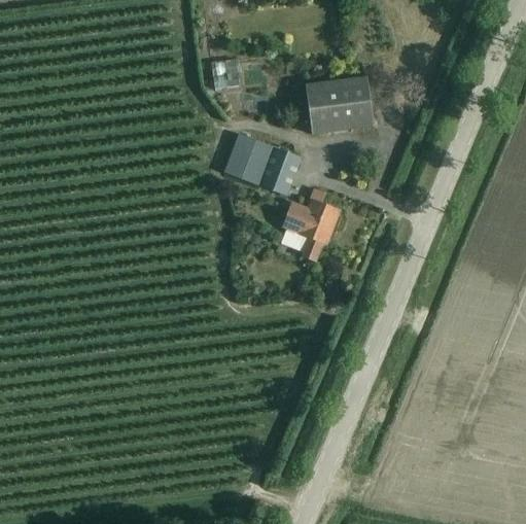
[(236,58),(211,61),(214,89),(239,85),(236,58)]
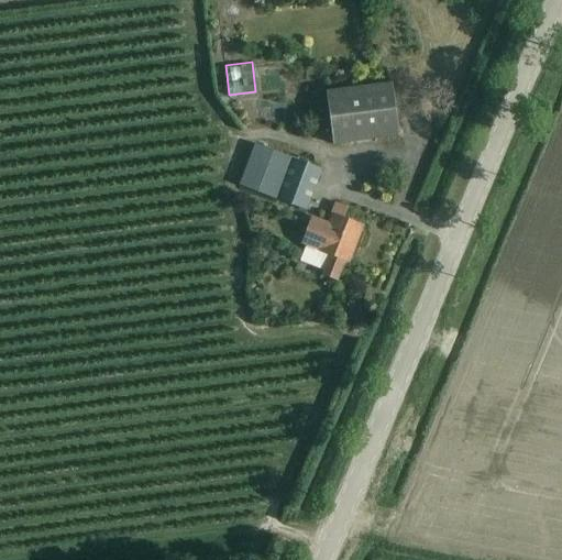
[(333,144),(399,136),(393,84),(327,91),(333,144)]
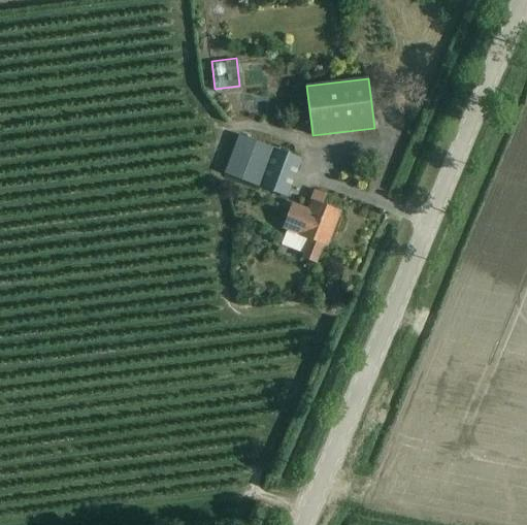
[(286,196),(301,158),(301,157),(240,132),(225,172),(286,196)]
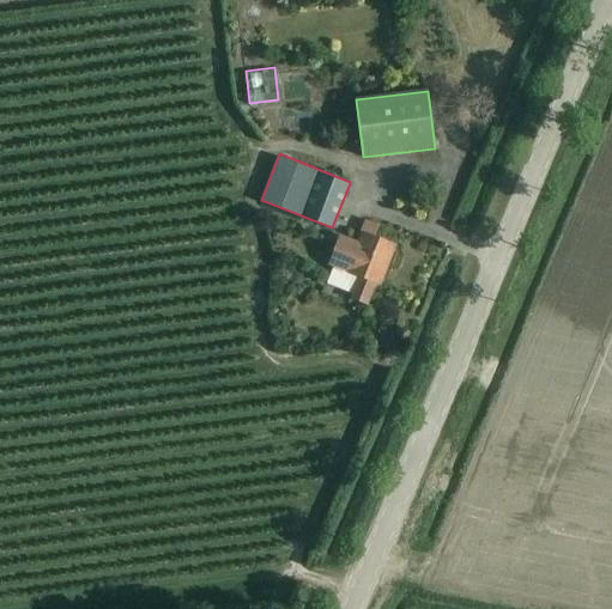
[(328,265),(333,267),(326,284),(352,293),(350,299),(367,305),(375,282),(381,285),(395,245),(377,238),(382,225),(363,218),(357,232),(361,233),(358,243),(339,235),(328,265)]
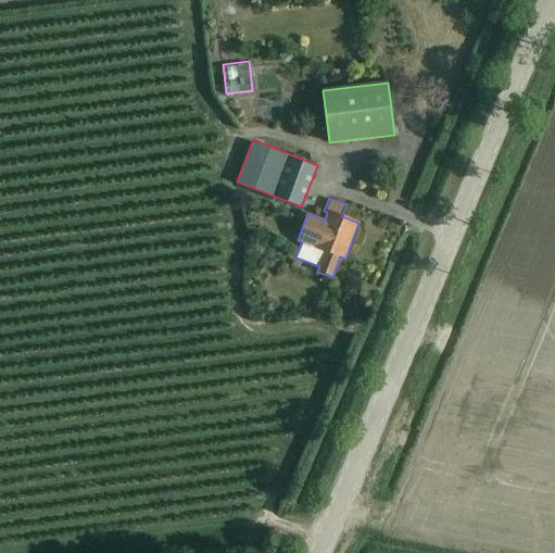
[(268,247),(265,251),(266,256),(272,258),(276,253),(275,248),(268,247)]
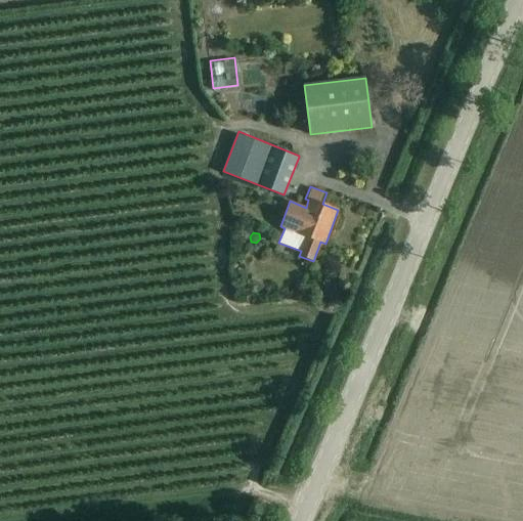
All buildings are outlined.
